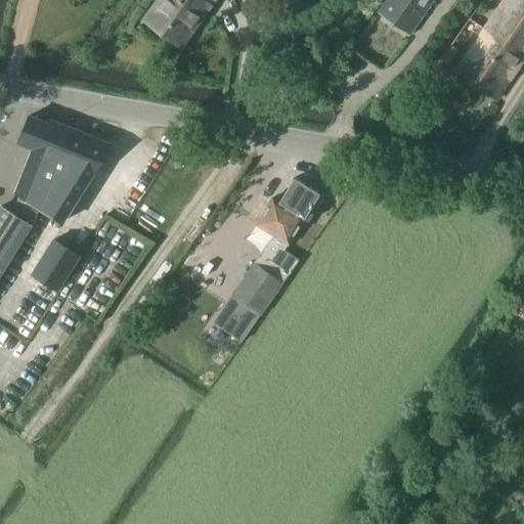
[(158,0),(145,18),(183,46),(215,0),(158,0)]
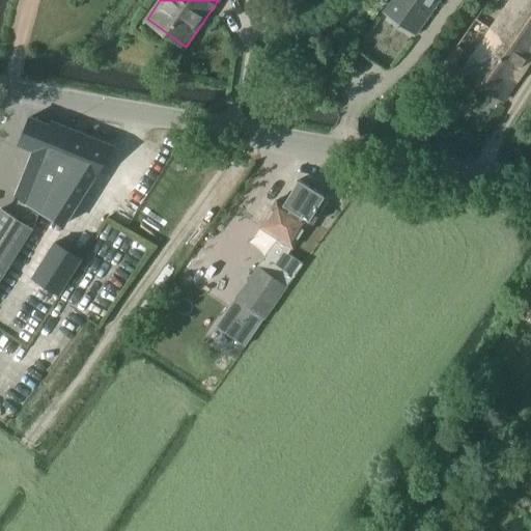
[(417,33),(439,0),(391,0),(384,10),(417,33)]
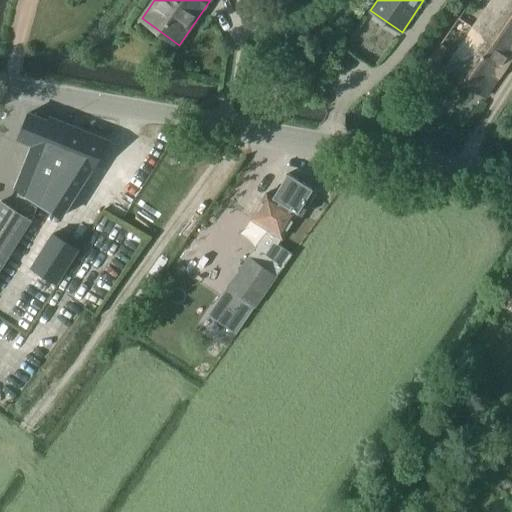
[(486,97),(511,58),(511,0),(491,0),(445,69),(486,97)]
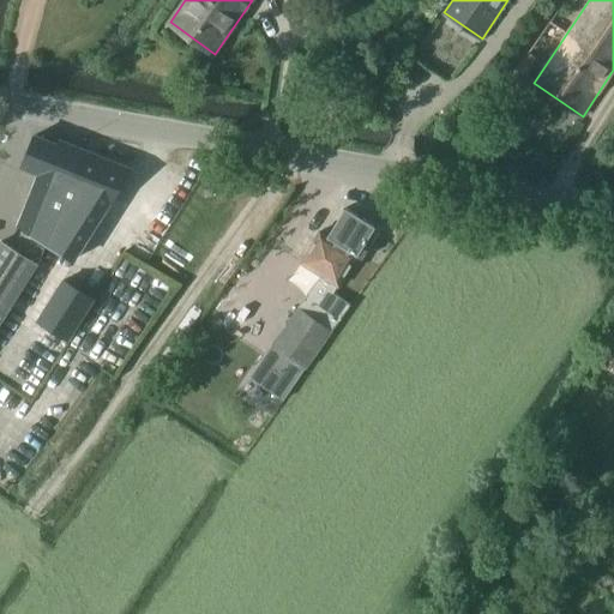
[(35,136),(23,167),(40,173),(43,164),(73,176),(84,150),(68,144),(60,140),(58,145),(35,136)]
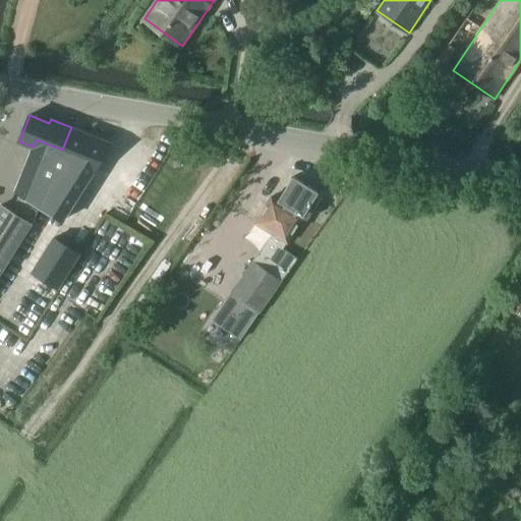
[(43,200),(41,206),(63,220),(112,143),(71,127),(62,150),(43,200)]
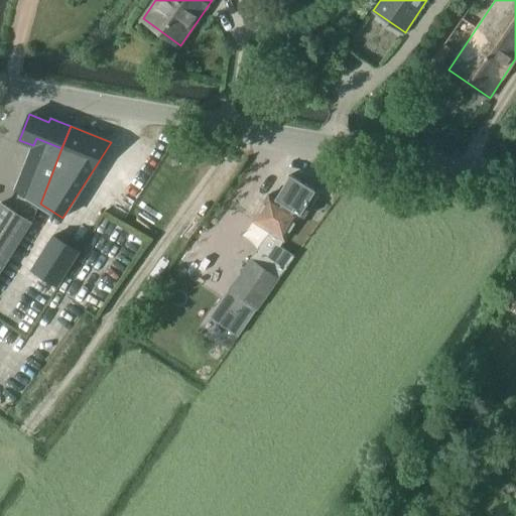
[(33,145),(16,188),(42,199),(61,148),(36,138),(33,145)]
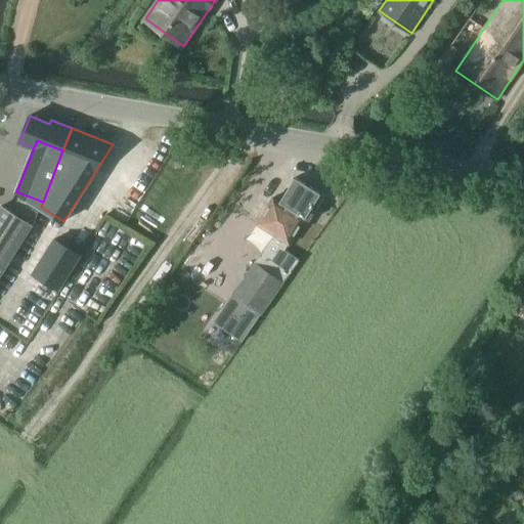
[(280,203),(273,199),(258,224),(290,244),(320,193),(295,179),(280,203)]
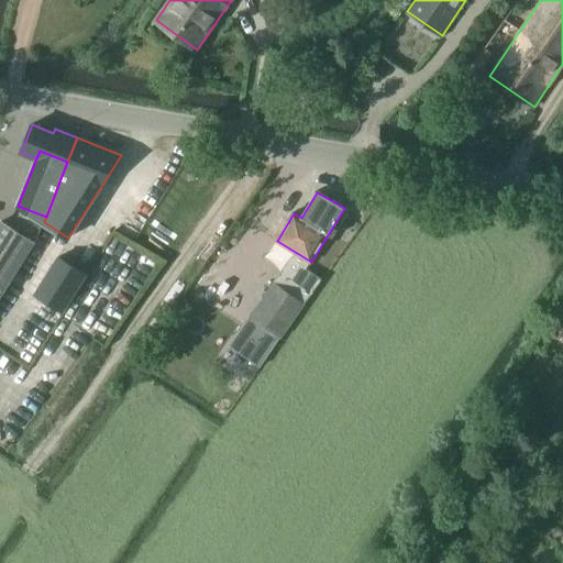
[(0,218),(0,300),(37,242),(0,218)]
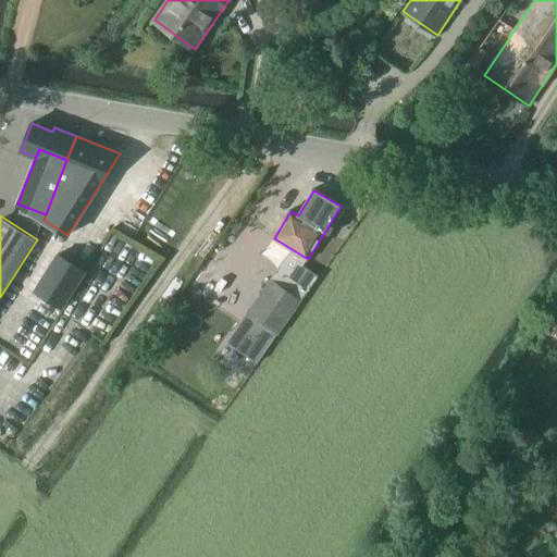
[(271,280),(249,310),(238,325),(263,344),(274,329),(277,331),(318,276),(309,270),(305,275),(299,271),(307,261),(292,250),(270,279),(271,280)]
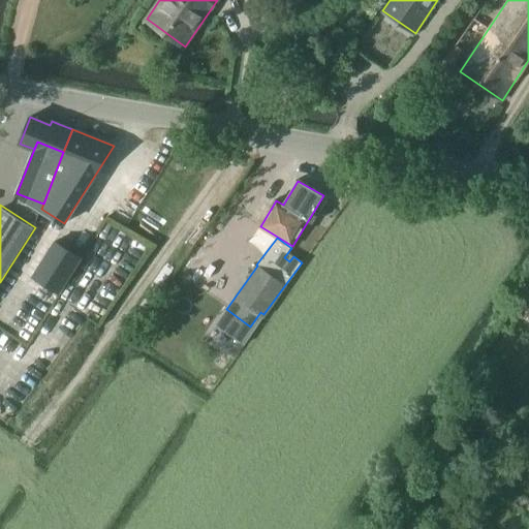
[(55,242),(33,277),(59,293),(82,258),(55,242)]
